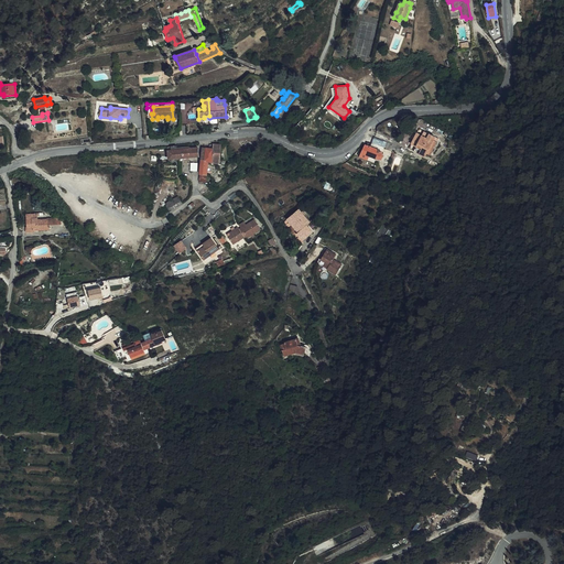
[(427,150),(431,152),(436,142),(433,140),(435,138),(424,131),(422,136),(418,133),(409,148),(424,155),(426,153),(427,150)]
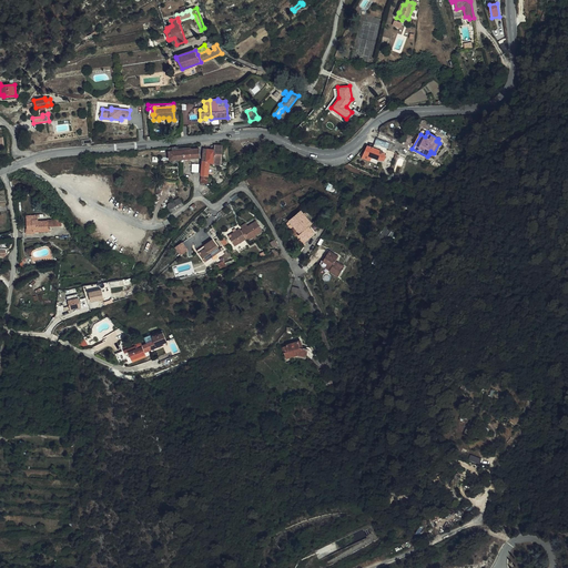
[(375,143),(386,148),(388,143),(376,138),(375,143)]
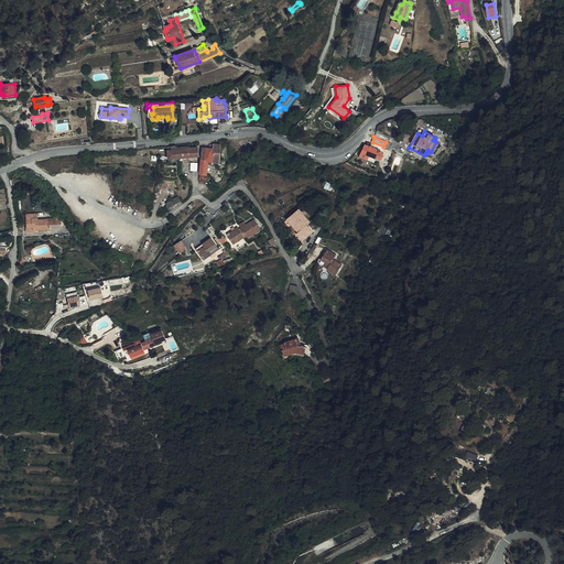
[(382,151),(383,147),(372,142),(370,147),(368,145),(367,145),(365,144),(359,156),(368,160),(369,156),(376,159),(377,160),(381,160),(383,156),(382,154),(380,153),(381,151),(382,151)]
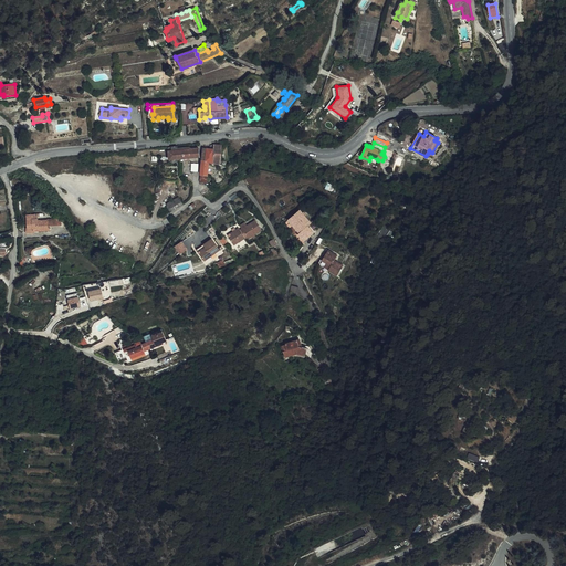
[(207,148),(203,148),(200,182),(207,184),(209,163),(210,148),(209,148),(209,145),(208,145),(207,148)]
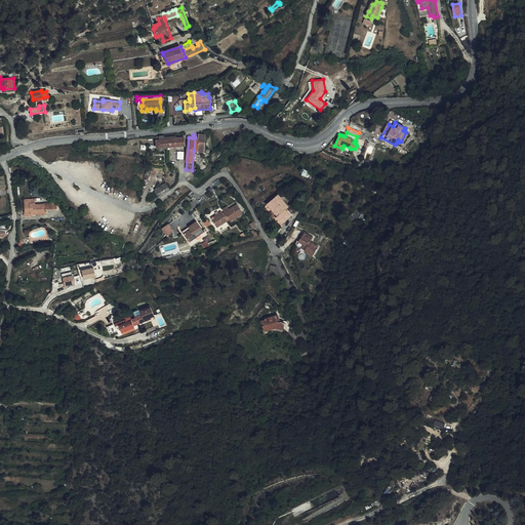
[(165,136),(156,137),(157,146),(152,147),(152,149),(157,149),(157,148),(172,147),(171,139),(170,139),(165,139),(165,136)]
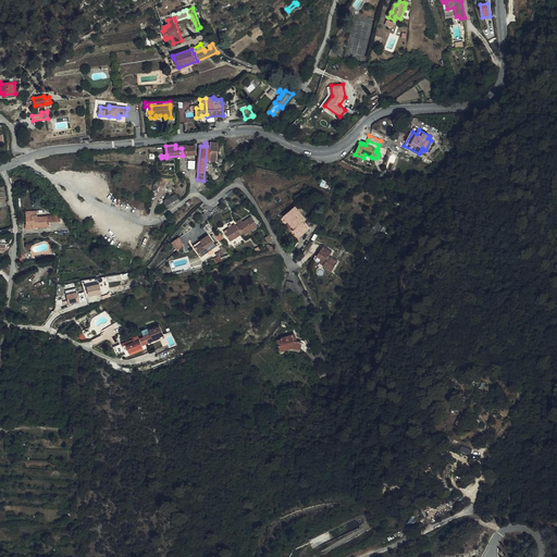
[(206,160),(217,162),(218,159),(209,158),(210,147),(207,146),(206,160)]
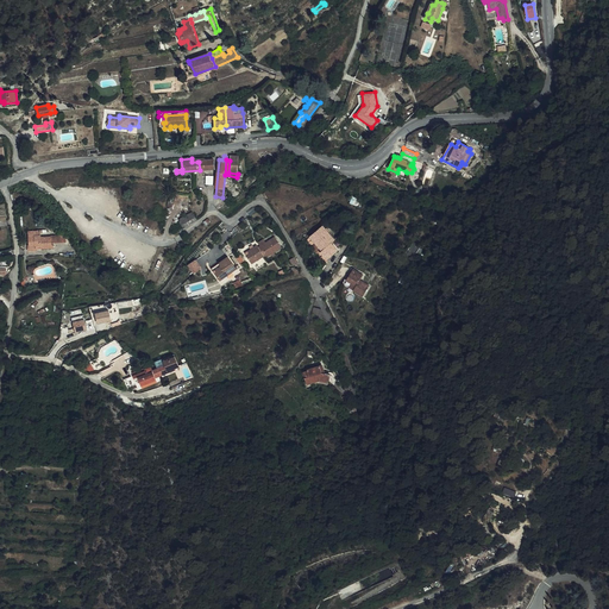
[(181,223),(184,227),(196,220),(192,213),(180,220),(180,223),(181,223)]
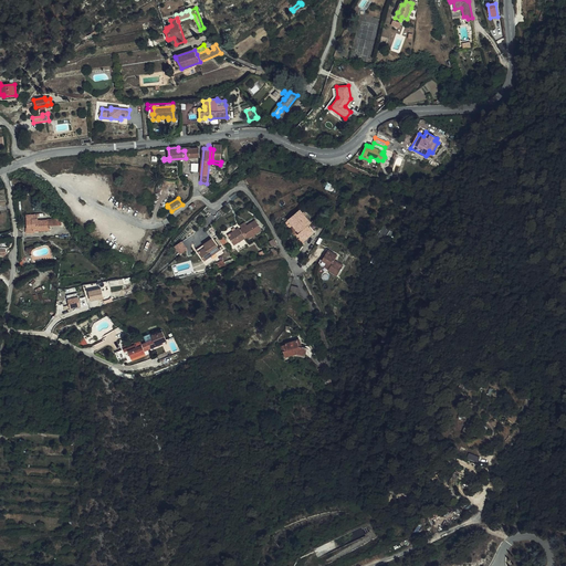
[(297,234),(301,239),(311,230),(313,231),(318,227),(313,220),(312,221),(313,223),(308,227),(307,226),(311,223),(300,210),(289,219),(300,232),(297,234)]
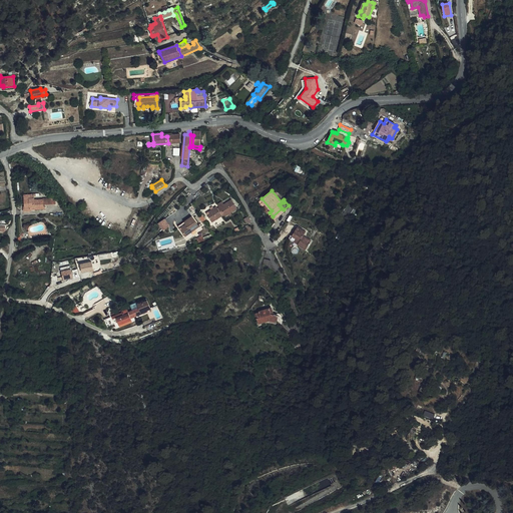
[(43,204),(43,199),(34,200),(34,198),(24,199),(24,207),(23,207),(23,211),(31,211),(31,209),(45,209),(45,204),(43,204)]
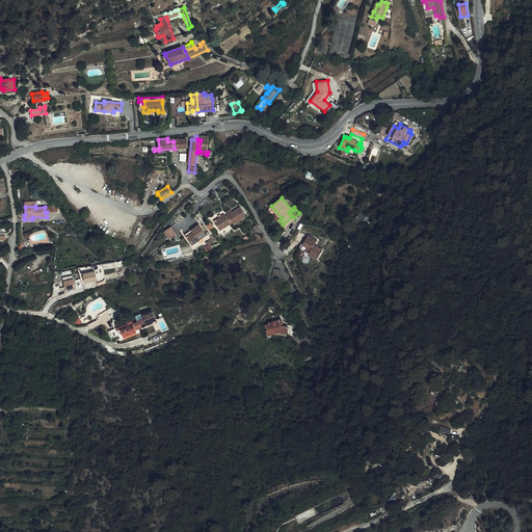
[(233,212),(228,215),(230,219),(229,220),(231,223),(231,224),(233,223),(234,224),(237,222),(239,220),(246,216),(240,208),(233,212)]
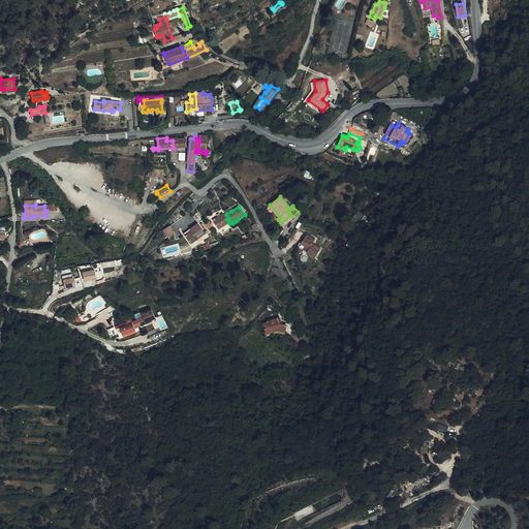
[(228,218),(226,214),(224,215),(223,214),(221,215),(218,217),(213,220),(218,229),(229,222),(227,219),(228,218)]
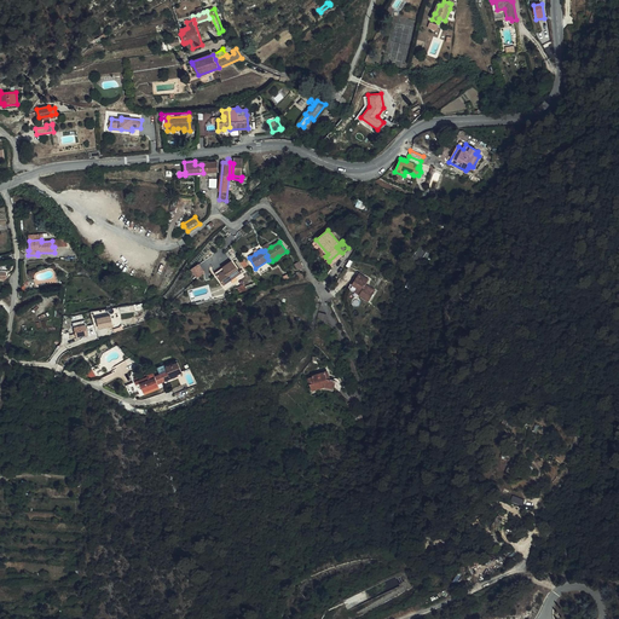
[(340,252),(329,261),(331,265),(343,255),(342,253),(340,252)]
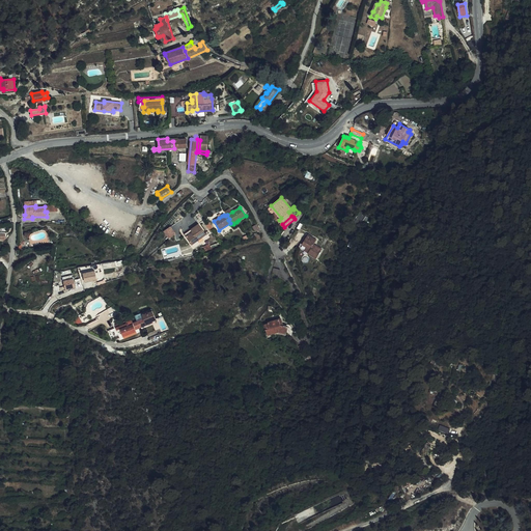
[(193,233),(187,239),(192,245),(206,234),(198,224),(191,229),(193,233)]
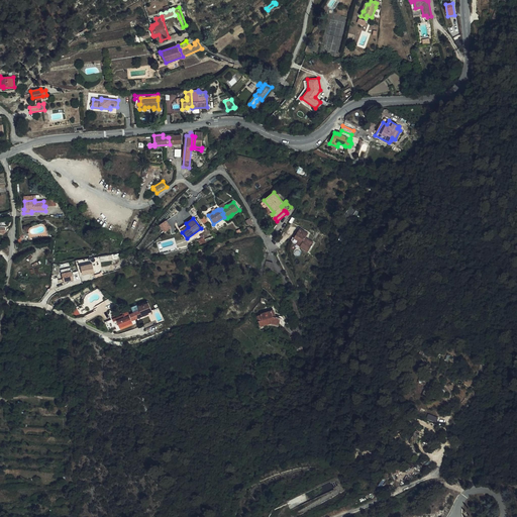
[(160,224),(165,232),(172,227),(167,219),(160,224)]
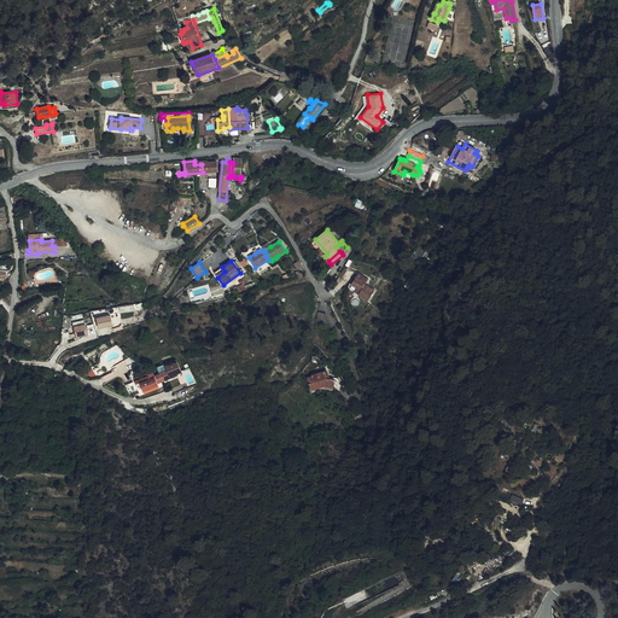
[(214,273),(217,278),(225,272),(222,267),(214,273)]
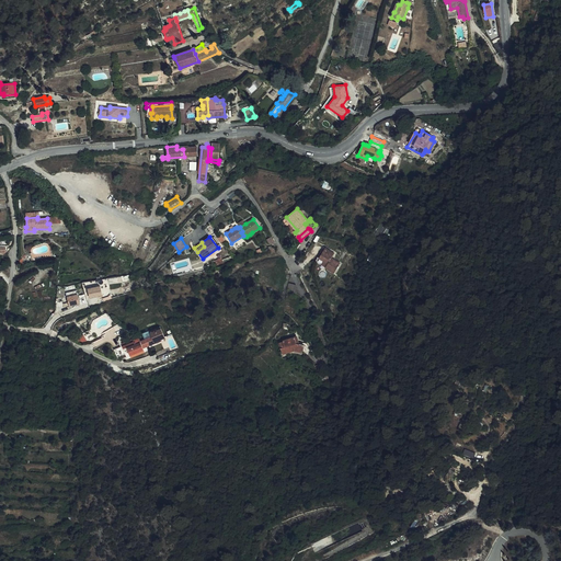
[(334,253),(325,248),(319,259),(323,261),(328,264),(325,267),(325,268),(334,274),(340,264),(331,259),(334,253)]
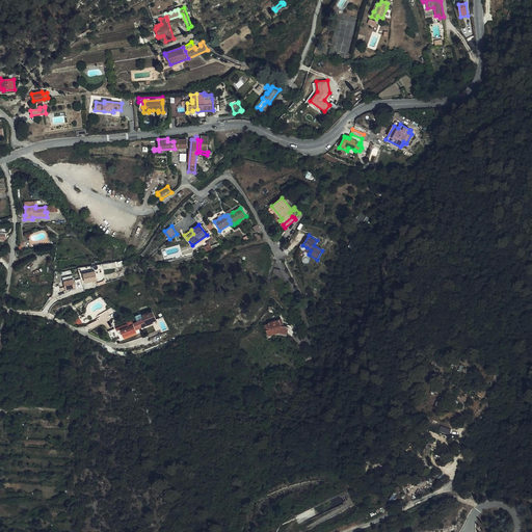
[(96,270),(83,273),(85,282),(98,280),(96,270)]
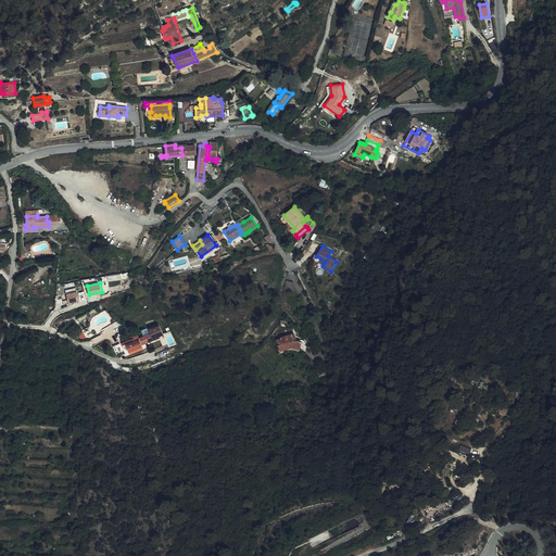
[(77,288),(66,290),(70,303),(79,301),(77,288)]
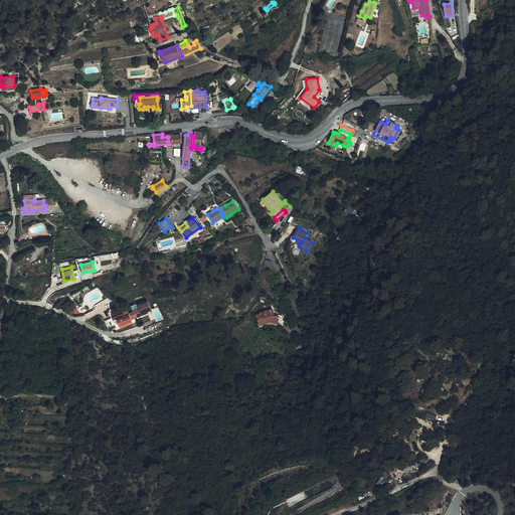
[(113,318),(115,323),(118,322),(119,326),(132,321),(131,320),(142,315),(141,314),(148,312),(151,310),(147,300),(131,306),(133,312),(129,314),(127,311),(123,313),(123,314),(113,318)]
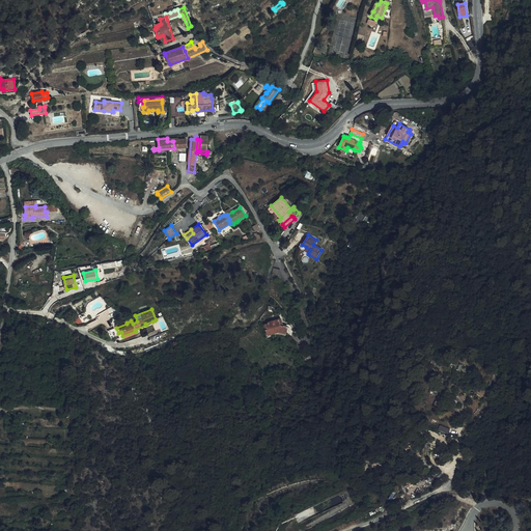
[(287,327),(283,326),(280,326),(278,319),(274,320),(268,323),(268,324),(266,325),(267,329),(264,329),(268,335),(278,332),(286,333),(287,327)]
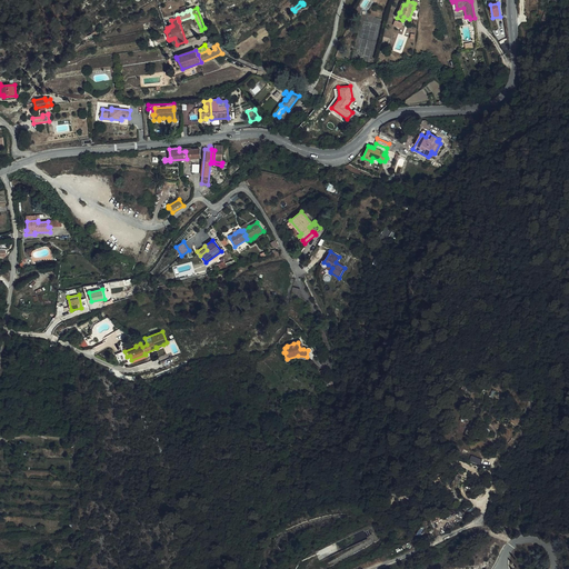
[(116,356),(119,362),(128,359),(127,357),(125,351),(116,356)]
